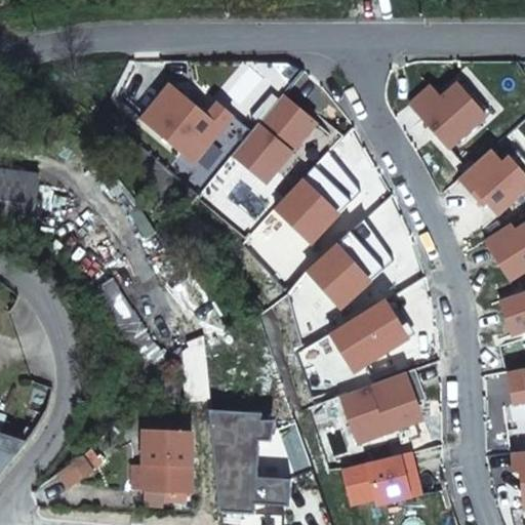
[(432,87),(410,106),(450,150),(487,117),(458,84),(442,98),(432,87)]
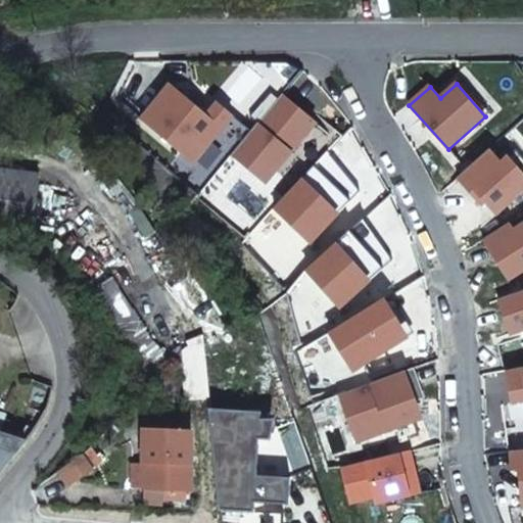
[(465,84),(457,84),(485,116),(489,113),(465,84)]
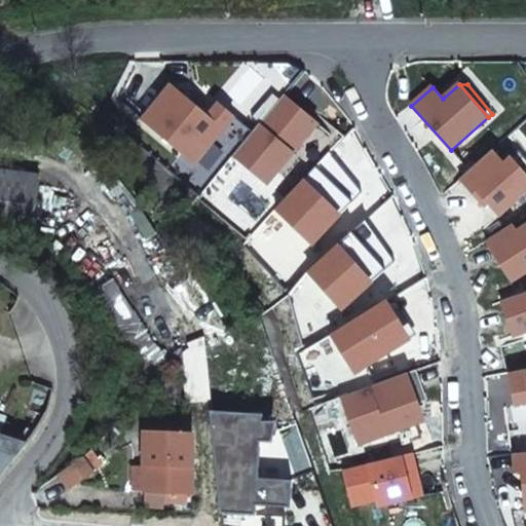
[(171,85),(142,120),(214,181),(233,156),(253,134),(219,105),(208,117),(171,85)]
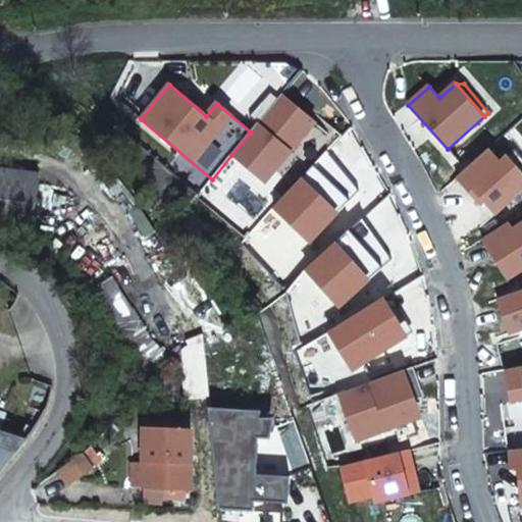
[(251,133),(231,155),(265,184),(316,123),(282,95),(251,133)]
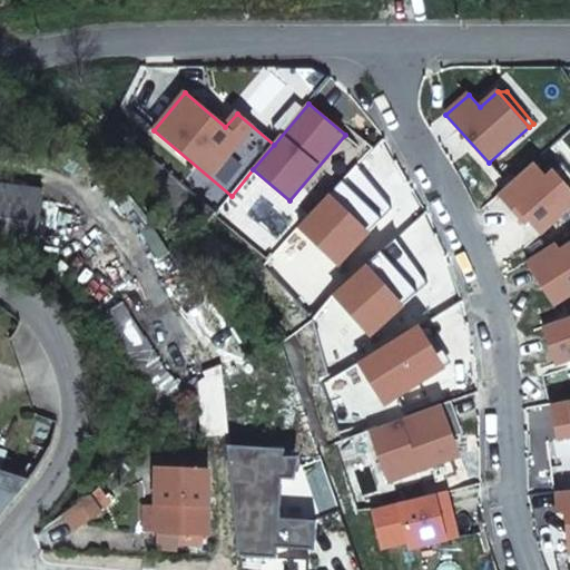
[(538,237),(569,208),(569,189),(551,168),(543,175),(533,163),(494,197),(510,215),(514,212),(538,237)]
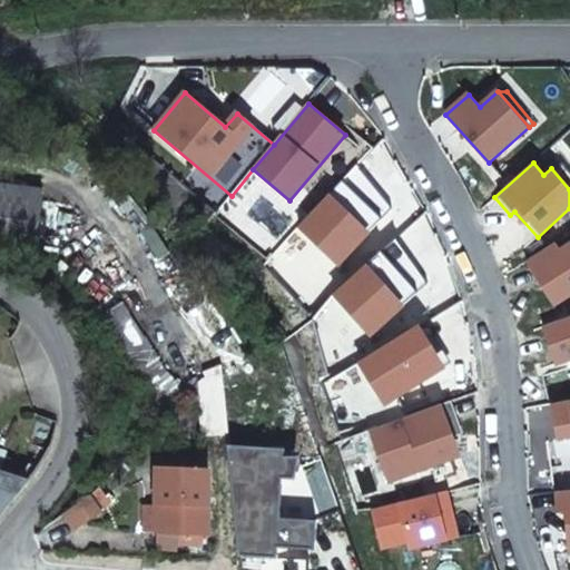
[(353,170),(300,226),(340,264),(392,208),(353,170)]
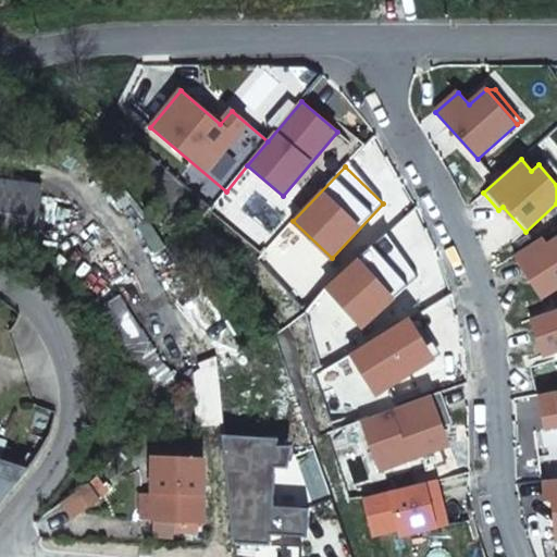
[(0,244),(34,248),(42,187),(0,181),(0,244)]
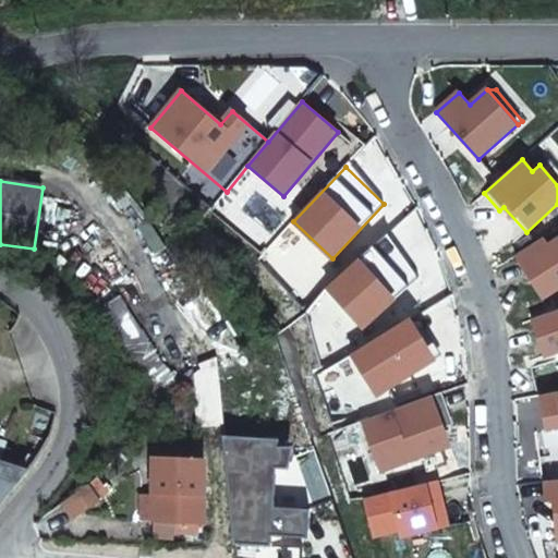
[(384,238),(328,289),(364,328),(420,278),(384,238)]
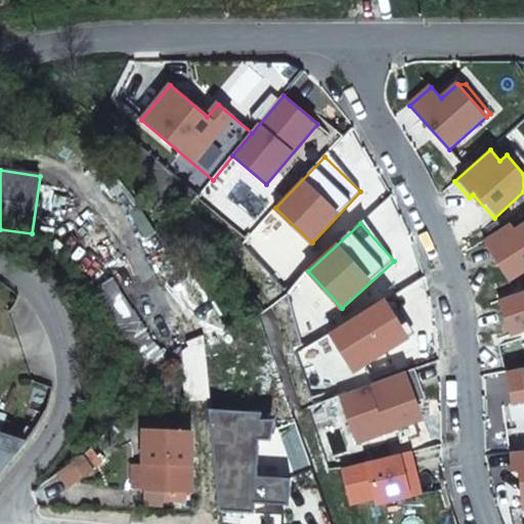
[(510,224),(484,241),(510,281),(523,272),(523,225),(515,231),(510,224)]
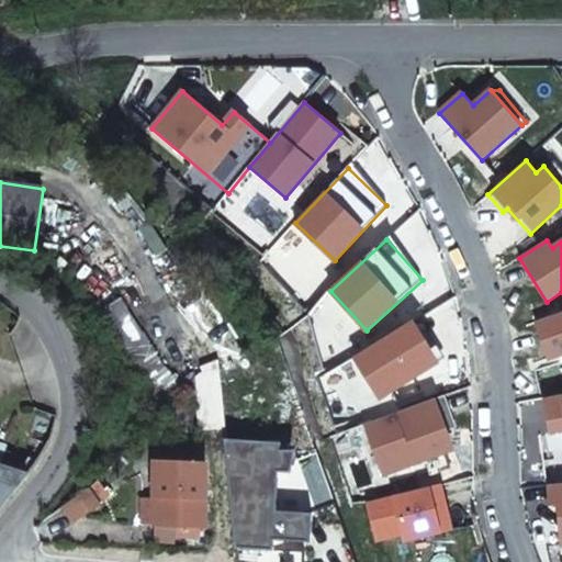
[(154,409),(179,391),(119,299),(93,315),(138,384),(138,385),(154,409)]
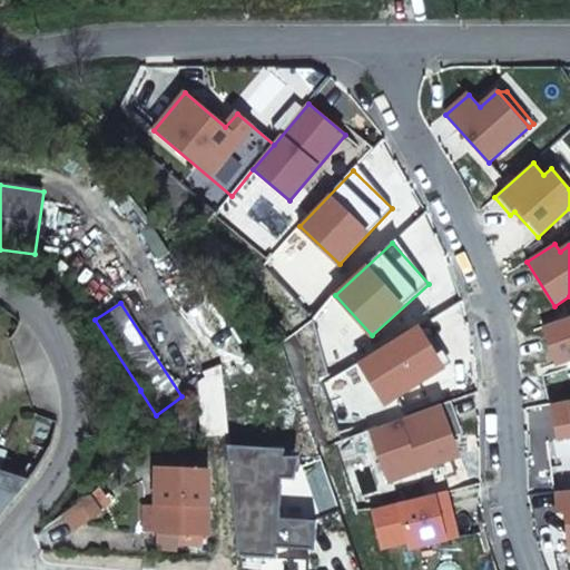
[(569,317),(543,327),(557,364),(569,360),(569,317)]
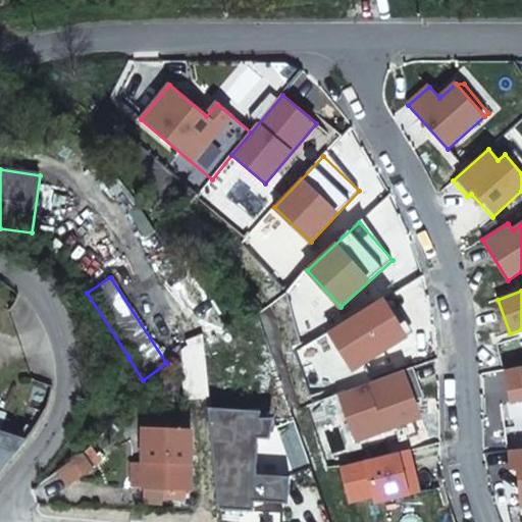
[(379,303),(403,340),(413,332),(390,296),(379,303)]
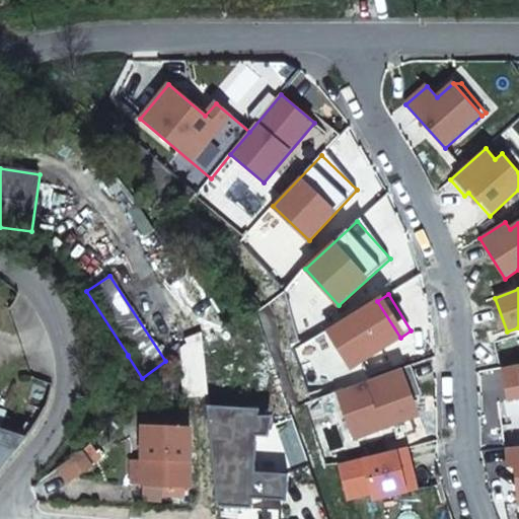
[(377,301),(329,331),(353,368),(400,338),(377,301)]
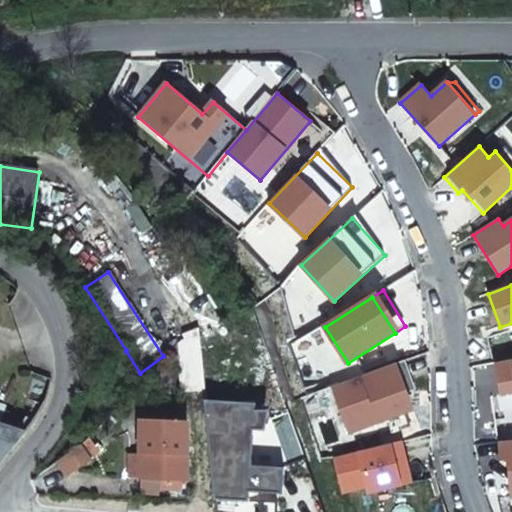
[(511,359),(496,363),(499,381),(504,380),(507,395),(511,393),(511,359)]
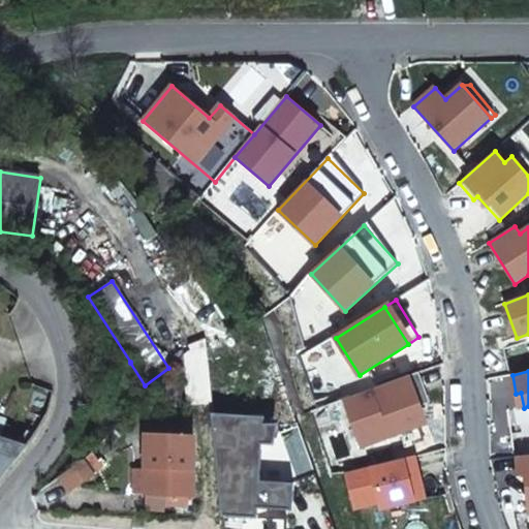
[(419,372),(409,376),(421,406),(431,403),(419,372)]
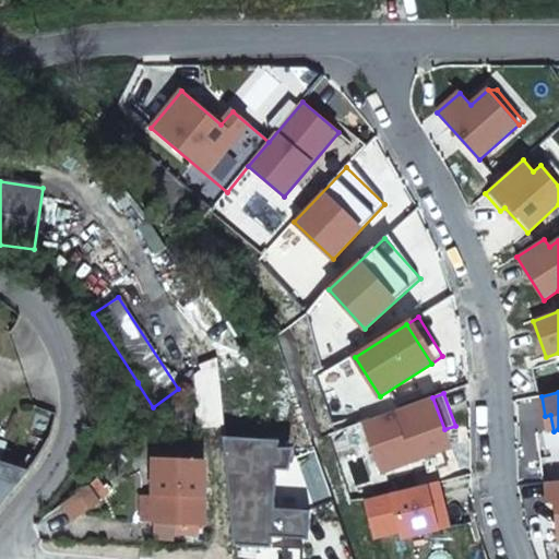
[(432,397),(364,423),(381,473),(444,450),(438,432),(444,429),(432,397)]
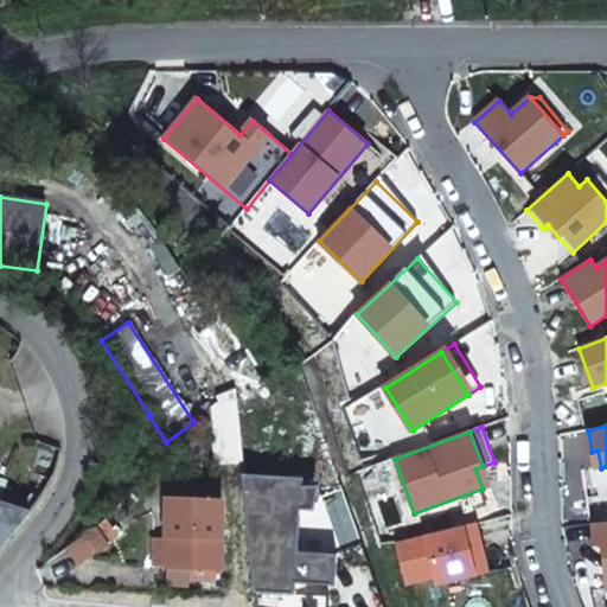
[(598,451),(592,452),(595,470),(590,470),(594,489),(606,485),(606,466),(601,468),(598,451)]
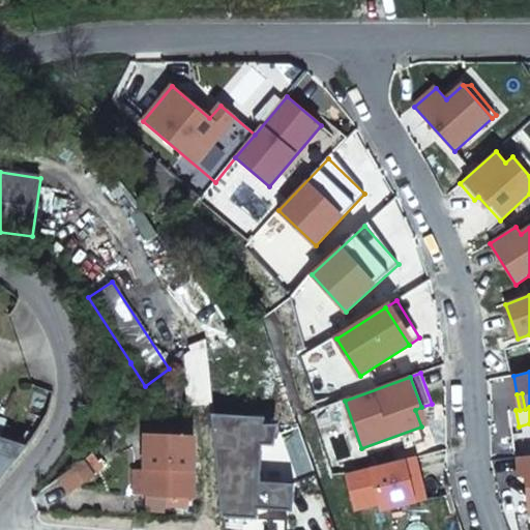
[(266,419),(217,417),(224,521),(222,529),(290,529),(291,524),(262,523),(262,513),(296,514),(297,489),(318,481),(300,431),(266,429),(266,419)]
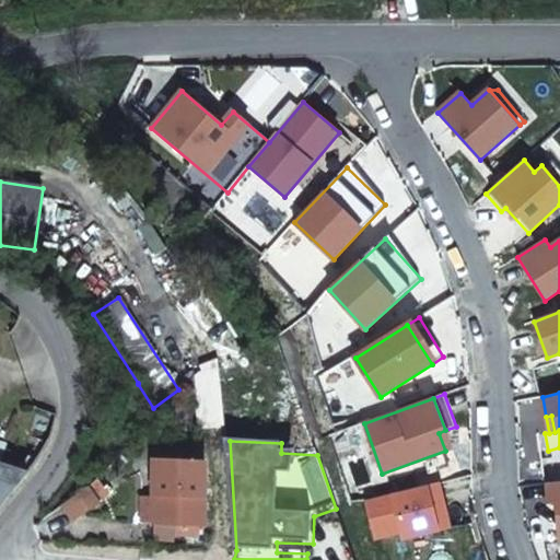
[(0,508),(28,475),(36,464),(7,450),(0,464),(0,508)]
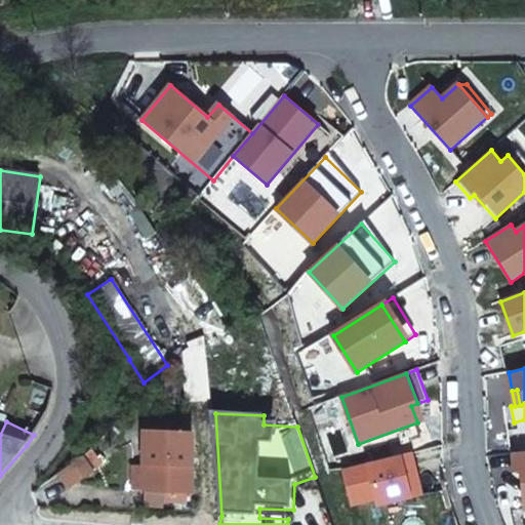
[(192,493),(193,433),(190,433),(149,432),(146,432),(145,491),(165,492),(165,500),(183,501),(186,499),(187,493),(192,493)]
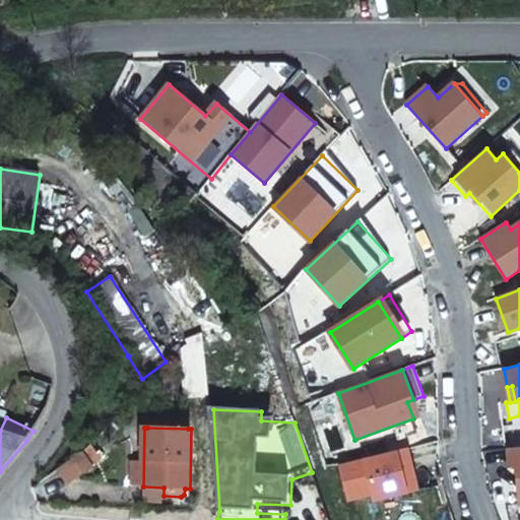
[(519,448),(508,449),(509,467),(516,466),(519,505),(519,504),(519,448)]
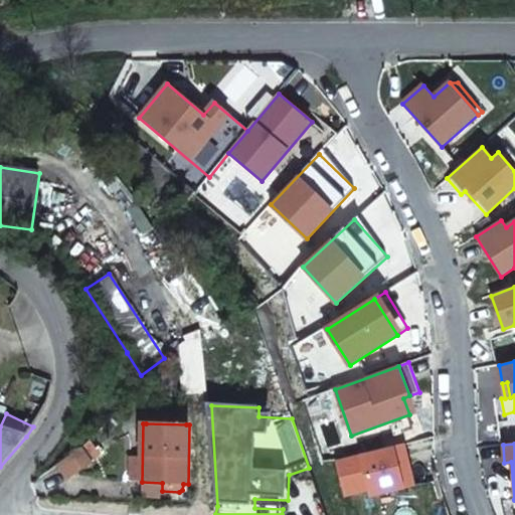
[(403,445),(337,461),(345,496),(369,490),(371,496),(413,486),(403,445)]
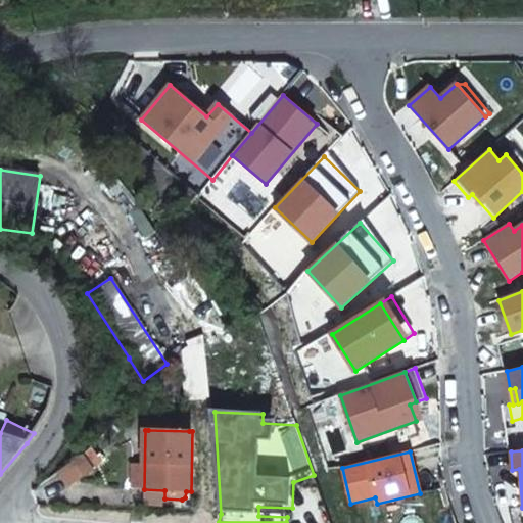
[(92,469),(83,456),(58,473),(69,484),(92,469)]
